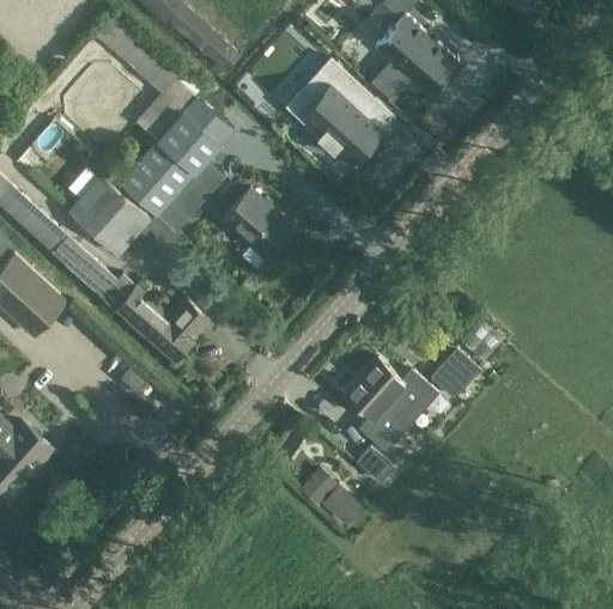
[(242,56),(180,0),(135,0),(165,26),(169,23),(226,74),(242,56)]
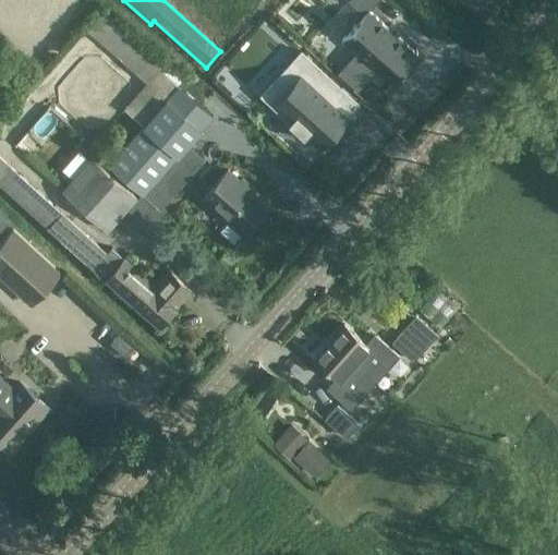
[(370,12),(341,41),(342,43),(343,41),(390,84),(389,85),(389,86),(417,56),(416,55),(415,56),(368,14),(370,12)]
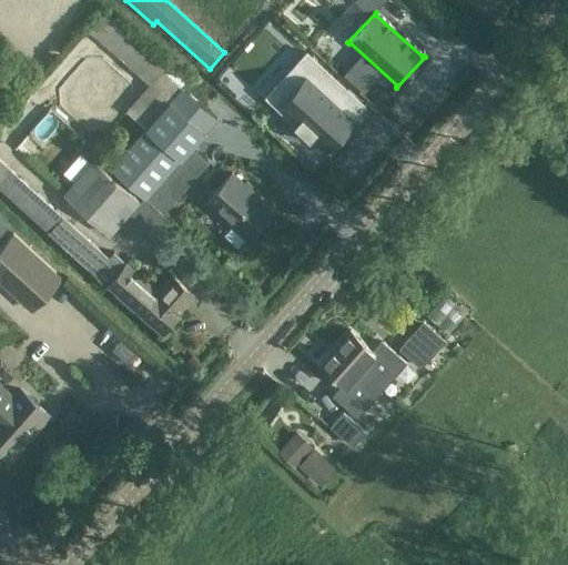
[(347,91),(308,56),(288,78),(297,87),(290,96),(279,107),(297,123),(294,127),(295,128),(296,127),(310,140),(308,141),(310,141),(315,145),(325,154),(344,134),(343,133),(342,132),(348,125),(332,110),(347,91)]
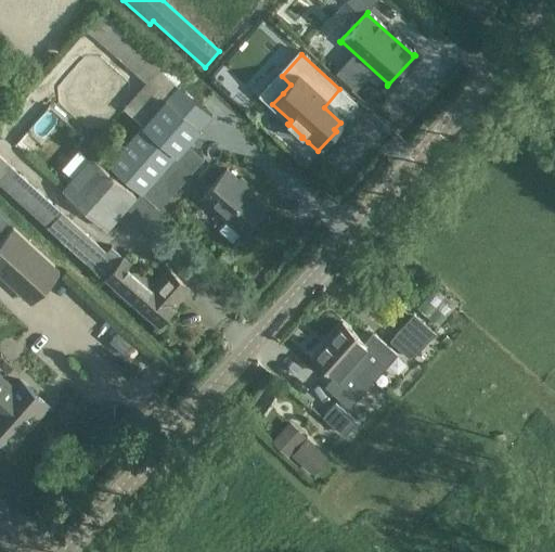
[(177,87),(106,166),(158,212),(204,161),(186,145),(211,117),(177,87)]
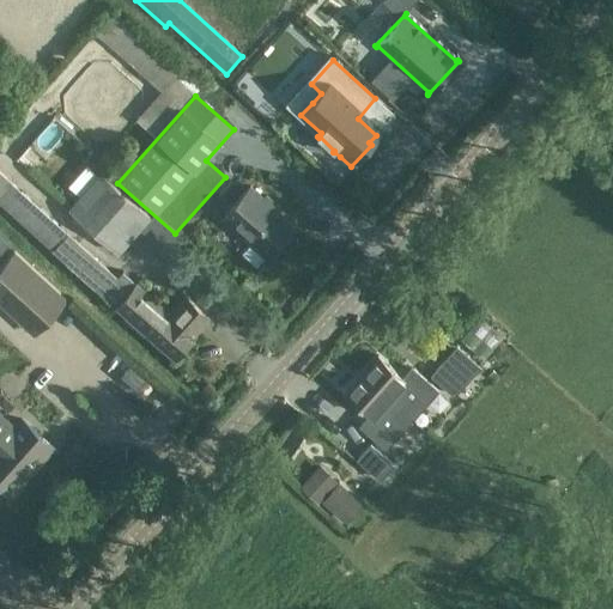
[(120,257),(152,220),(99,174),(67,211),(120,257)]
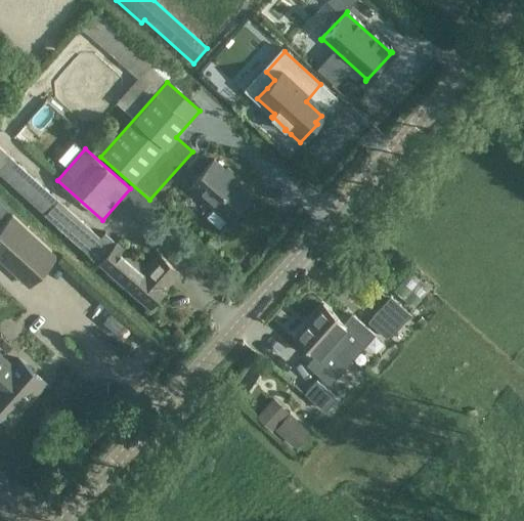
[(0,175),(96,263),(115,243),(104,234),(100,240),(8,157),(0,165),(0,175)]
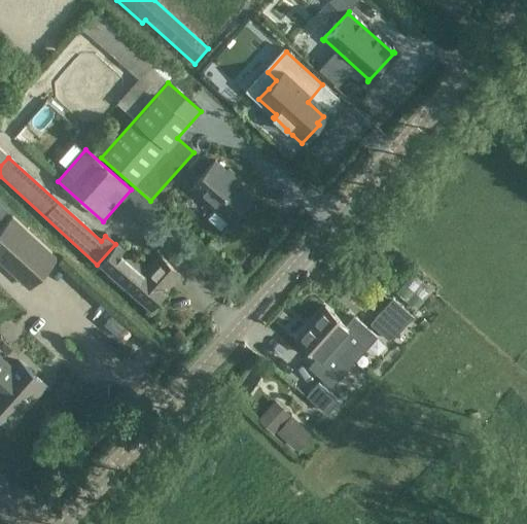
[(195,188),(218,210),(210,219),(222,231),(231,221),(232,222),(254,198),(217,164),(195,188)]
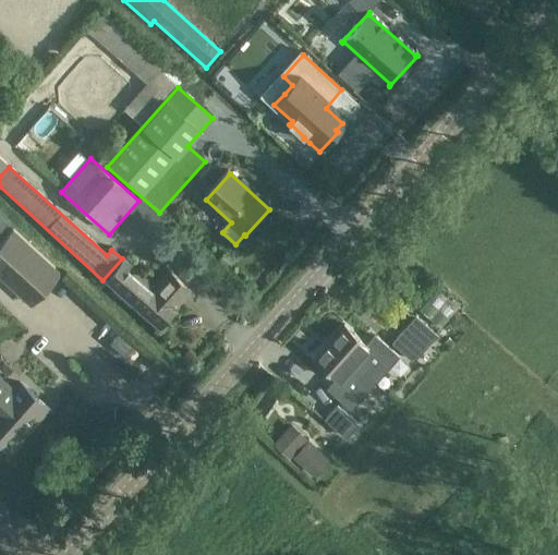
[(0,269),(37,303),(61,276),(12,232),(0,245),(0,269)]
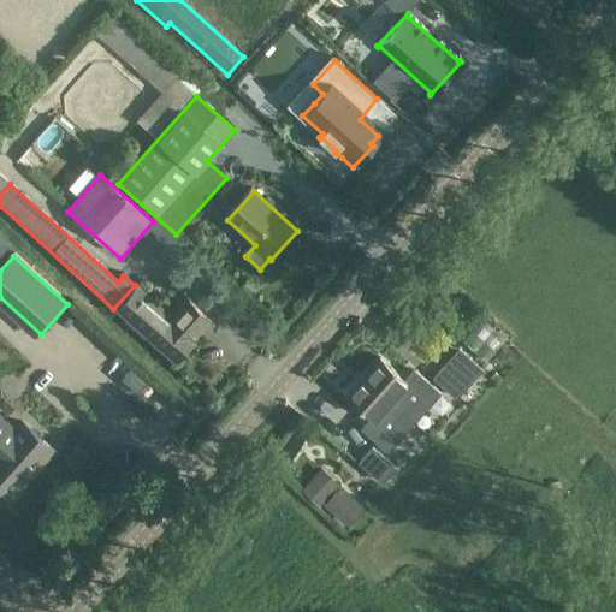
[(187,299),(172,318),(136,285),(116,309),(176,362),(212,322),(187,299)]
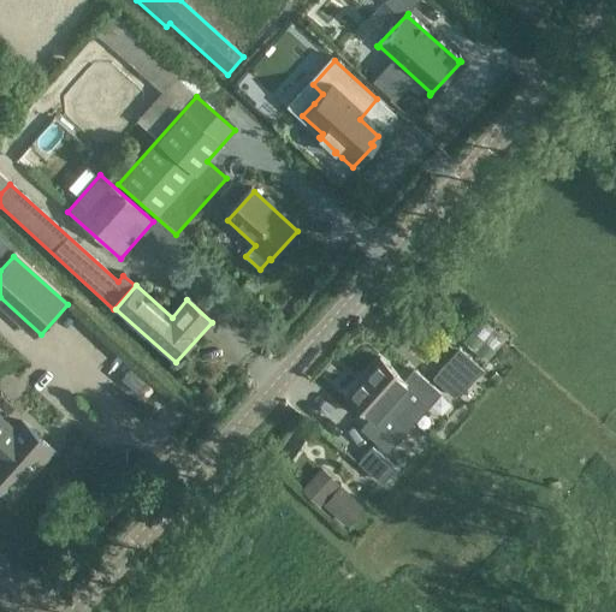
[(507,344),(484,322),(463,344),(486,366),(507,344)]
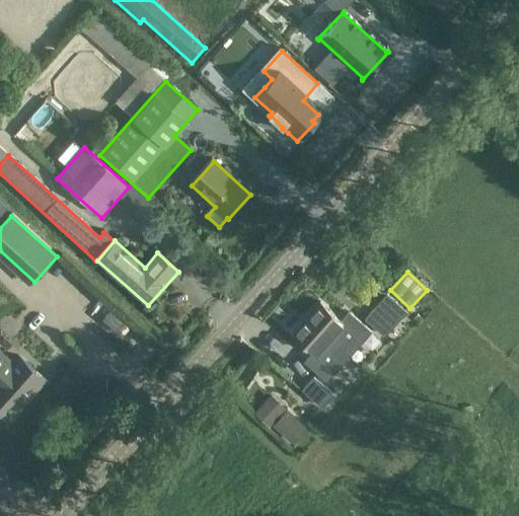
[(383,337),(394,324),(408,309),(386,292),(363,318),(365,320),(383,337)]
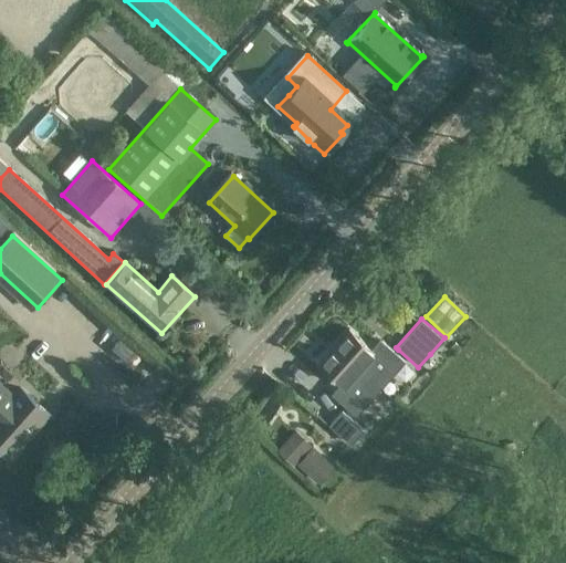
[(352,334),(336,351),(381,392),(407,365),(385,344),(375,355),(352,334)]
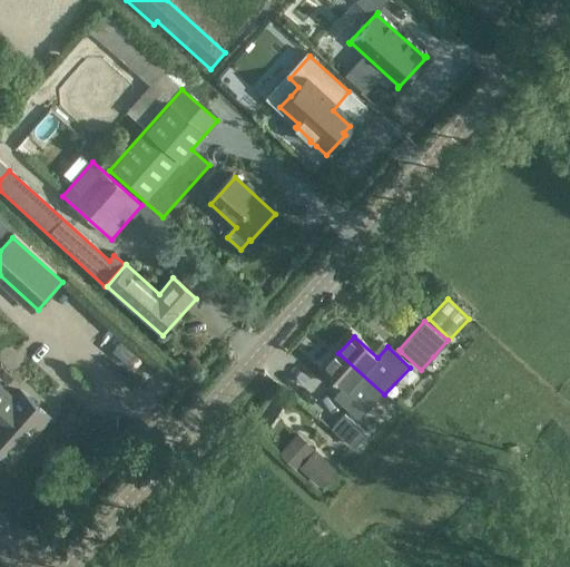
[(384,394),(338,353),(323,370),(346,391),(337,400),(360,421),(384,394)]
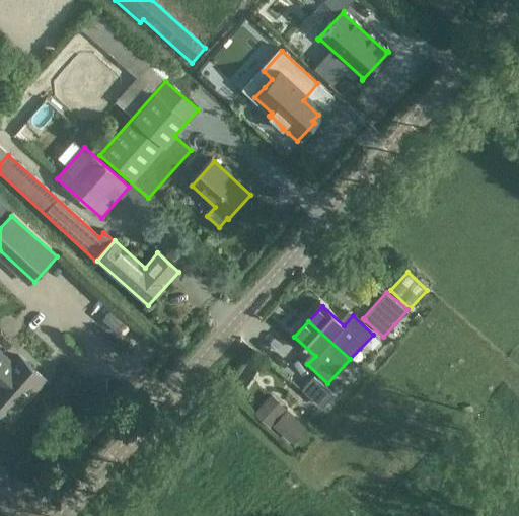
[(0,412),(10,421),(45,382),(19,359),(14,365),(0,352),(0,412)]
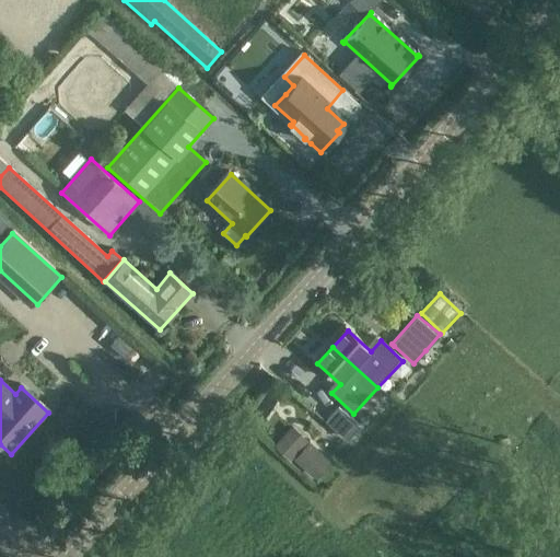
[(348,441),(361,427),(340,408),(328,422),(348,441)]
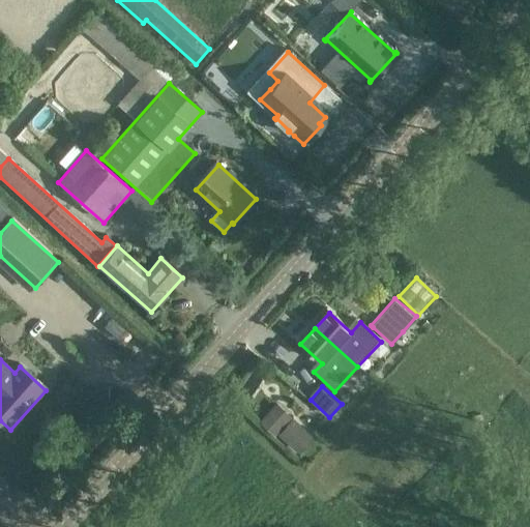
[(276,435),(285,426),(277,418),(269,428),(276,435)]
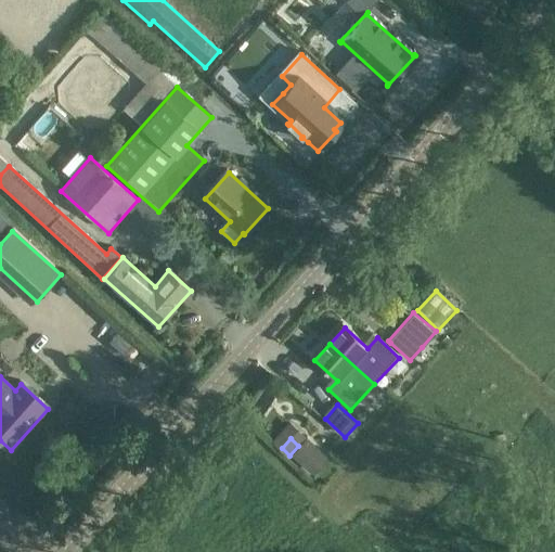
[(328,458),(308,438),(289,459),(311,478),(328,458)]
